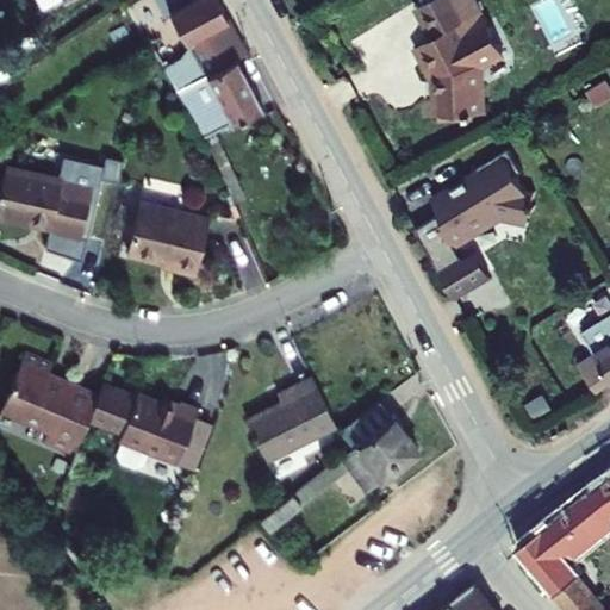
[(33,0),(43,16),(64,5),(73,0),(33,0)]
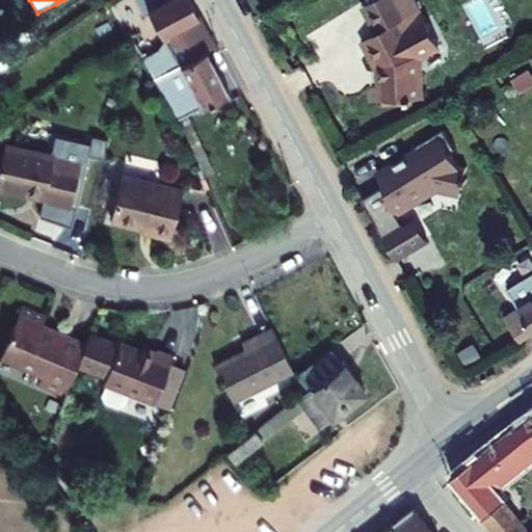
[(155,80),(189,63),(192,62),(209,57),(212,53),(184,0),(135,0),(161,38),(164,47),(143,60),(155,80)]
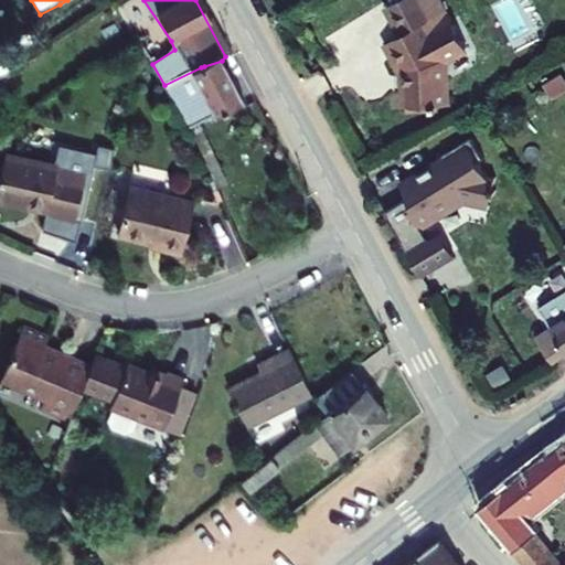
[(395,38),(387,43),(392,59),(387,62),(398,87),(406,114),(438,114),(439,108),(449,106),(446,72),(446,68),(451,63),(467,55),(467,43),(449,12),(440,0),(402,0),(383,10),(395,38)]
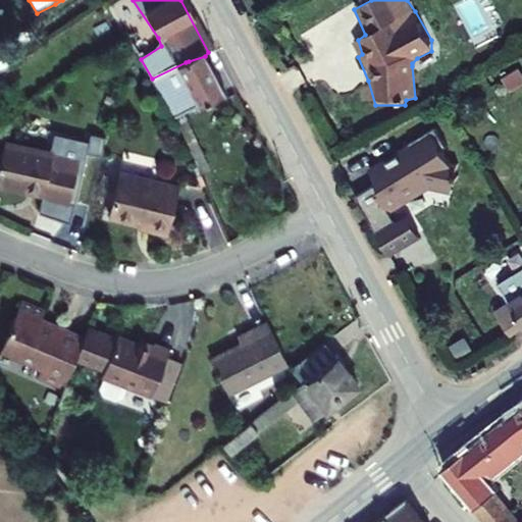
[(226,99),(205,56),(189,61),(186,62),(165,70),(160,73),(152,79),(175,118),(226,99)]
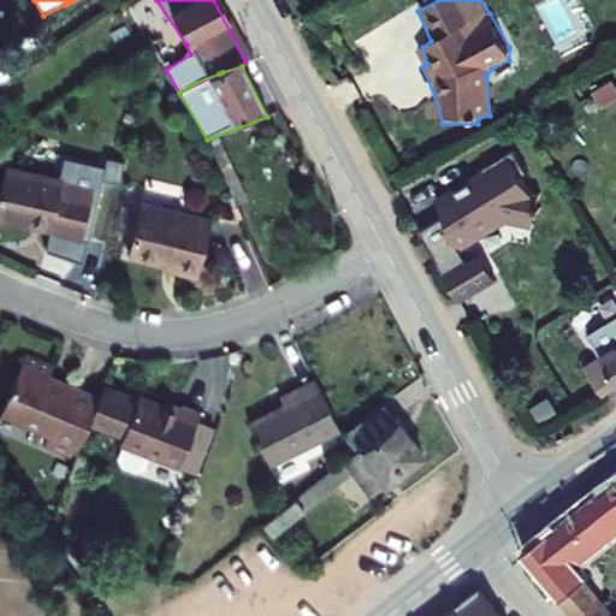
[(509,158),(434,199),(439,223),(418,235),(440,278),(465,265),(456,252),(505,225),(531,230),(539,211),(535,183),(520,173),(509,158)]
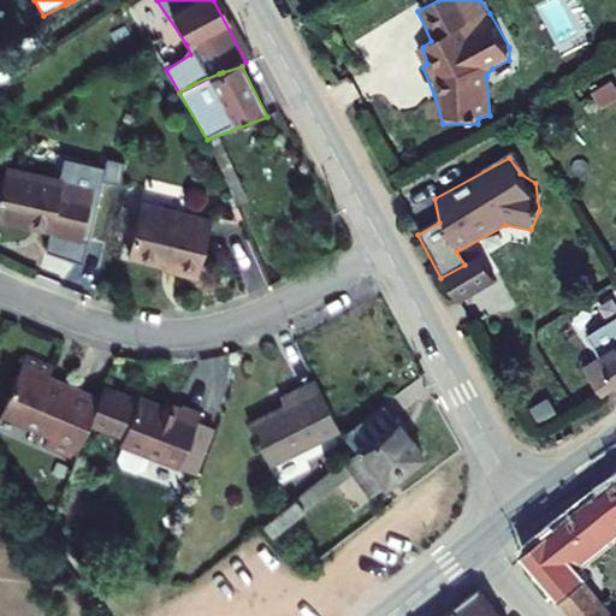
[(15,159),(3,209),(59,223),(58,227),(89,234),(101,187),(70,179),(71,173),(15,159)]
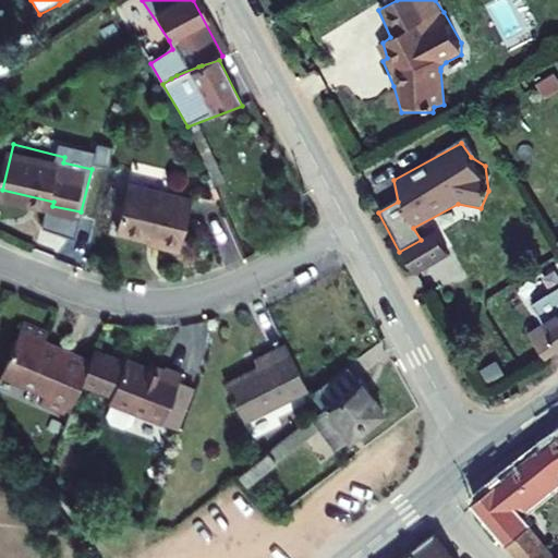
[(158,250),(170,254),(180,258),(193,199),(128,182),(116,237),(147,244),(158,250)]
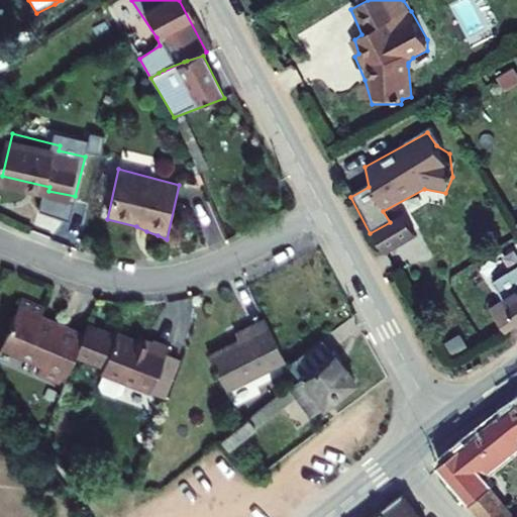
[(390,222),(370,233),(384,254),(413,237),(401,217),(390,222)]
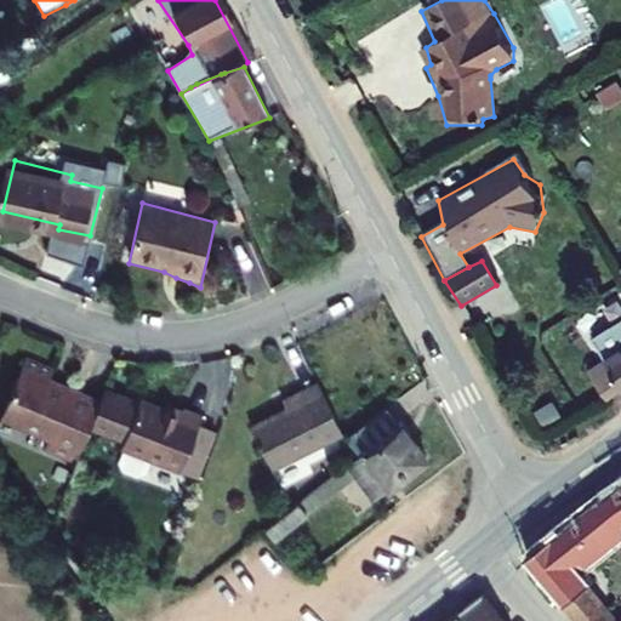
[(620,322),(592,340),(603,362),(586,371),(605,404),(620,393),(620,322)]
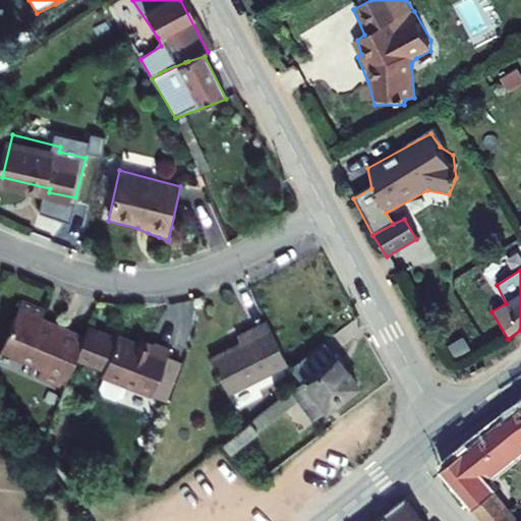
[(37,380),(61,391),(76,367),(77,364),(79,358),(85,336),(45,317),(48,309),(21,298),(0,353),(0,354),(40,372),(37,380)]
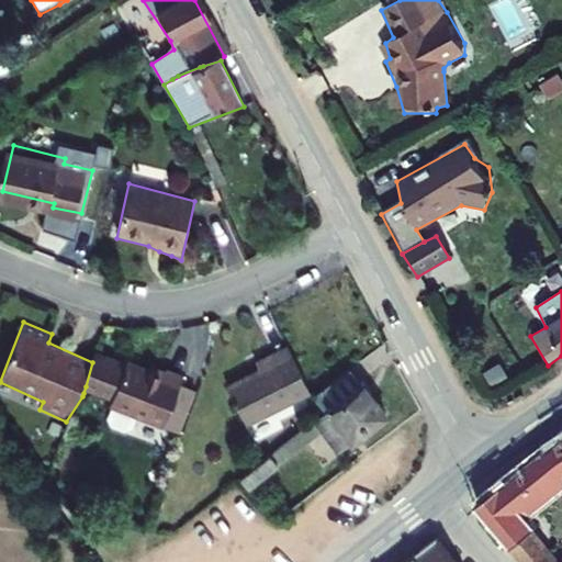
[(246,428),(311,395),(303,380),(288,346),(256,361),(258,370),(226,386),(246,428)]
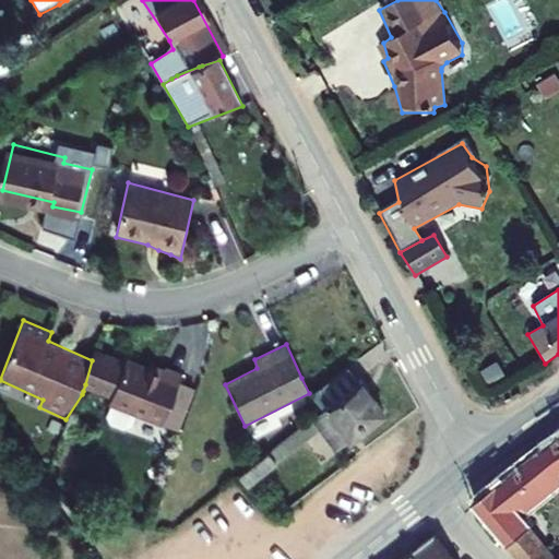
[(163,373),(128,359),(95,349),(92,360),(85,384),(83,391),(110,401),(107,406),(109,408),(105,418),(108,421),(110,426),(115,428),(119,430),(125,431),(130,430),(132,427),(134,425),(137,421),(138,418),(145,421),(178,433),(197,391),(180,384),(181,373),(165,368),(163,373)]
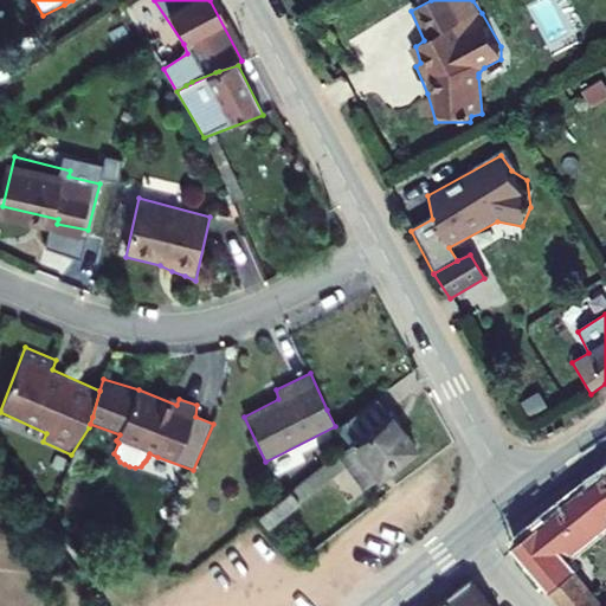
[(539,392),(521,404),(528,418),(548,407),(539,392)]
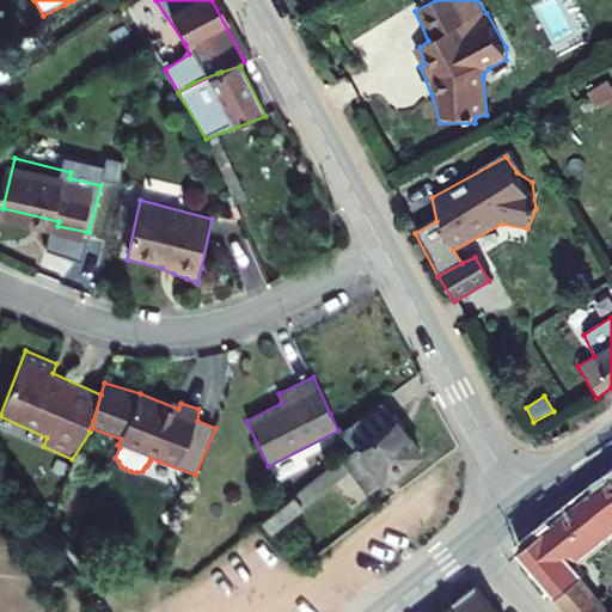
[(424,460),(387,399),(340,433),(353,454),(261,526),(270,537),(359,473),(374,495),(424,460)]
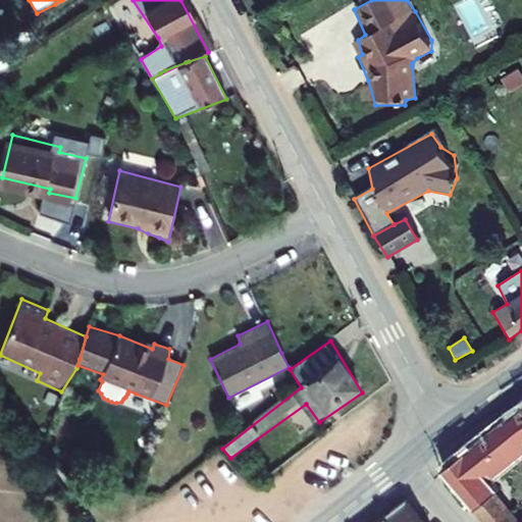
[(521,453),(521,419),(450,475),(478,513),(494,500),(477,478),(518,448),(521,453)]
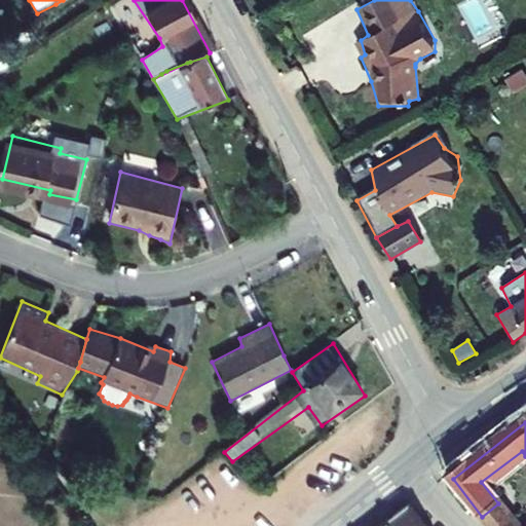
[(413,525),(401,512),(382,525),(413,525)]
